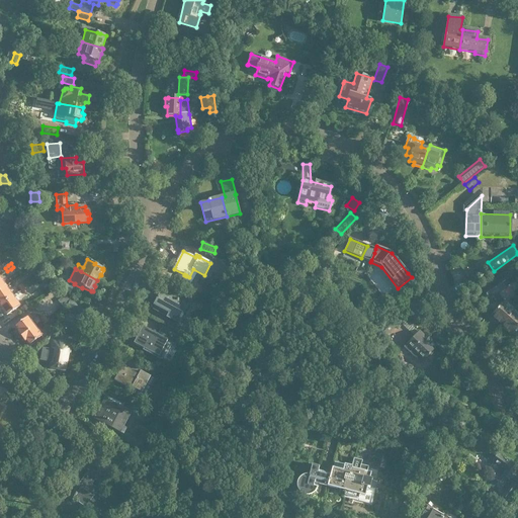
[(511,271),(482,287),(491,301),(496,298),(499,304),(504,300),(498,291),(516,281),(511,271)]
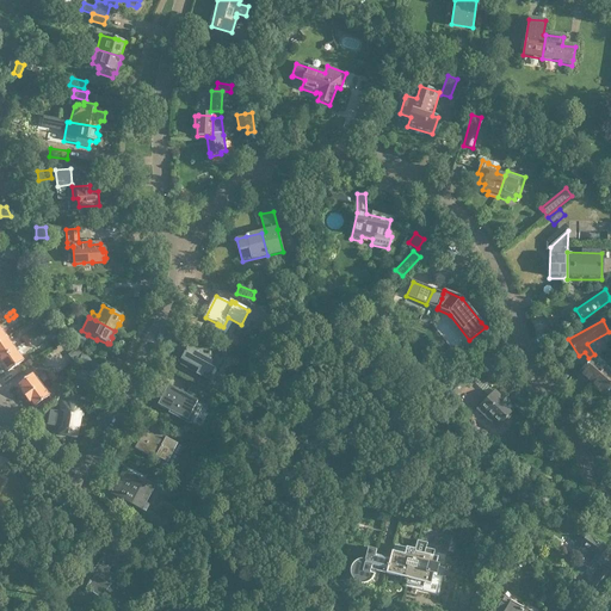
[(74,333),(72,339),(82,345),(86,339),(74,333)]
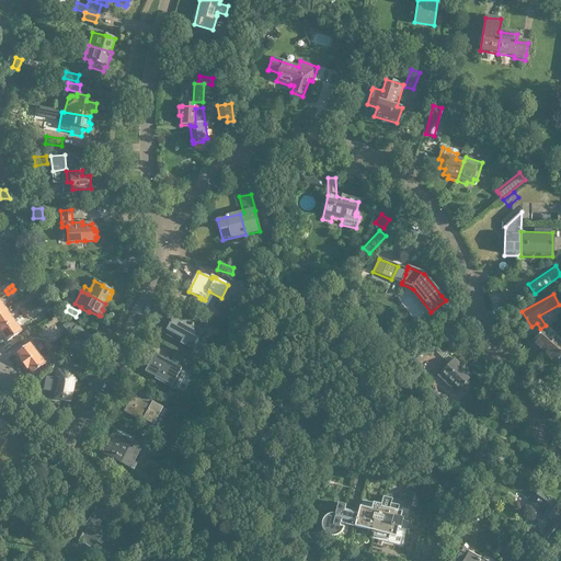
[(0,330),(14,321),(7,310),(0,315),(0,330)]
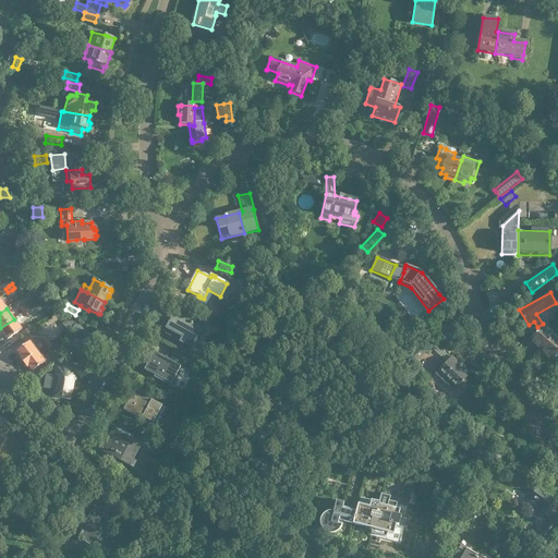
[(203,329),(174,314),(167,327),(168,328),(165,334),(180,342),(180,341),(193,348),(203,329)]
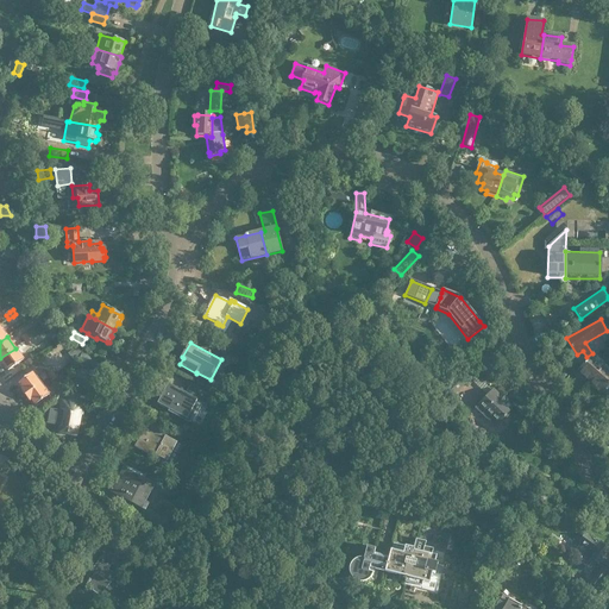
[(76,347),(68,353),(73,359),(81,353),(76,347)]
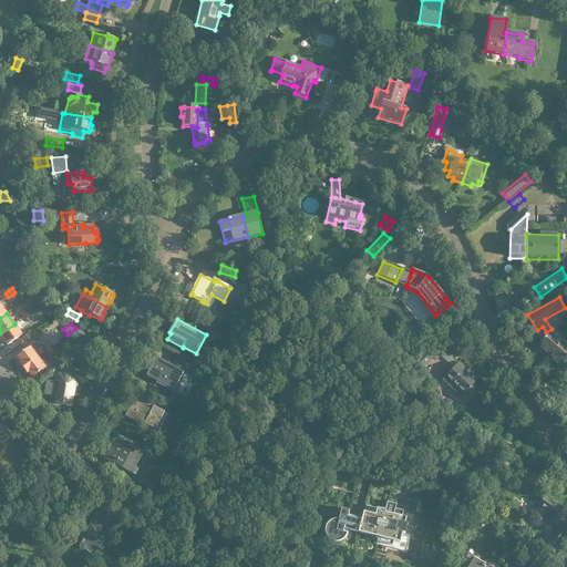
[(21,336),(14,325),(0,333),(0,334),(3,339),(3,341),(4,343),(7,343),(8,346),(13,341),(16,340),(21,336)]
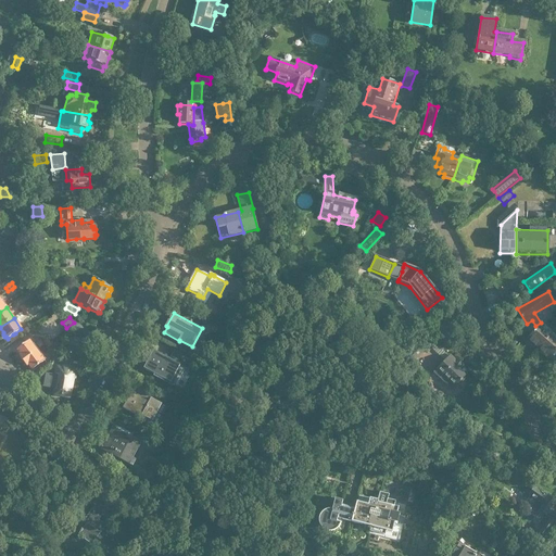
[(89,328),(75,320),(72,329),(86,336),(89,328)]
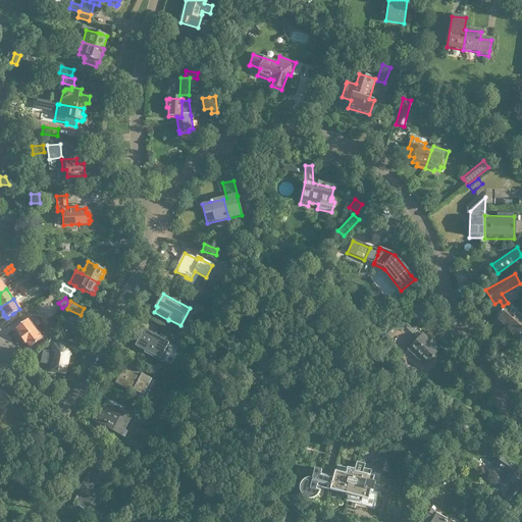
[(503,325),(506,328),(518,314),(519,314),(519,313),(508,304),(494,319),(497,320),(494,322),(501,327),(503,325)]
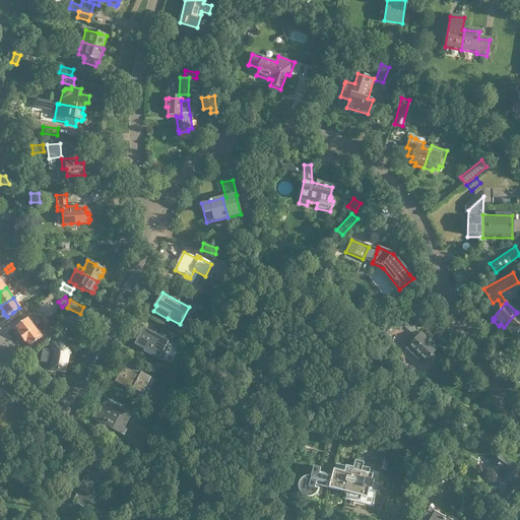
[(54,317),(51,323),(56,326),(62,315),(59,313),(54,317)]
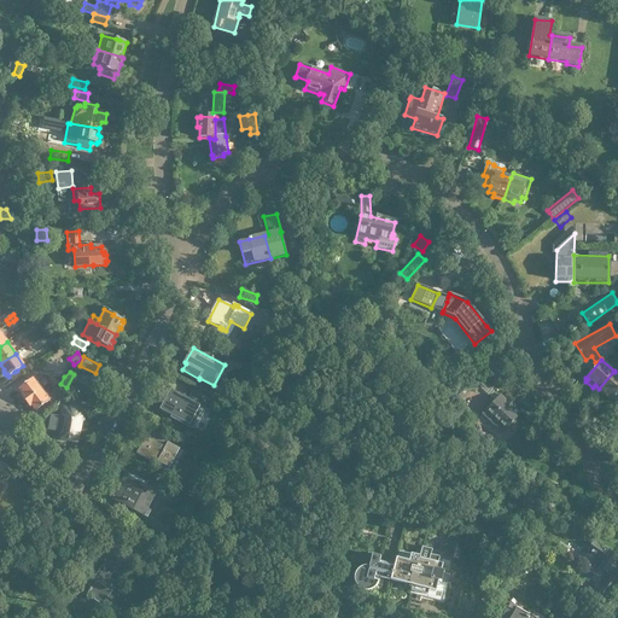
[(617,374),(614,372),(613,372),(599,389),(611,400),(617,391),(617,374)]
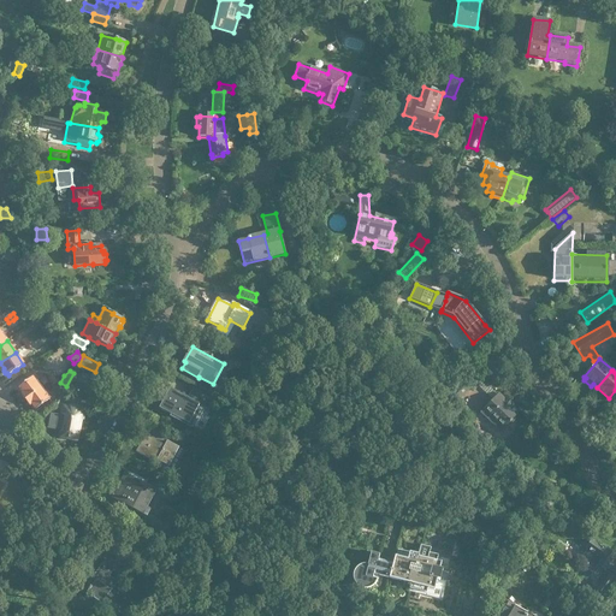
[(25,398),(27,400),(41,389),(33,377),(27,381),(24,384),(18,389),(22,394),(22,396),(24,398),(25,398)]
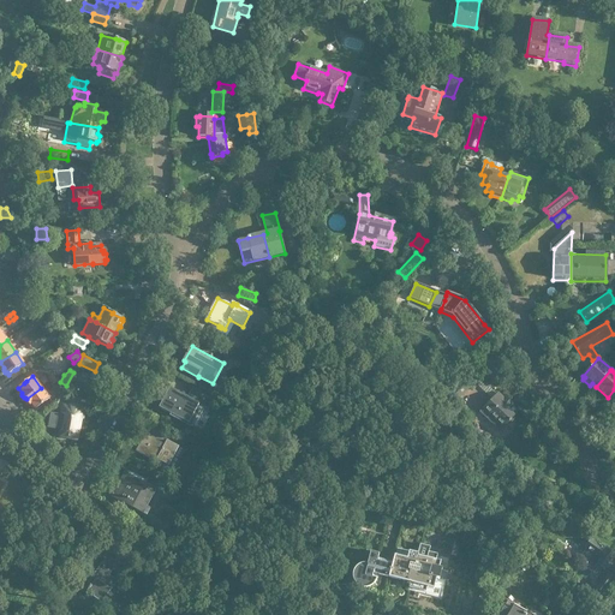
[(463,381),(451,393),(458,399),(470,388),(463,381)]
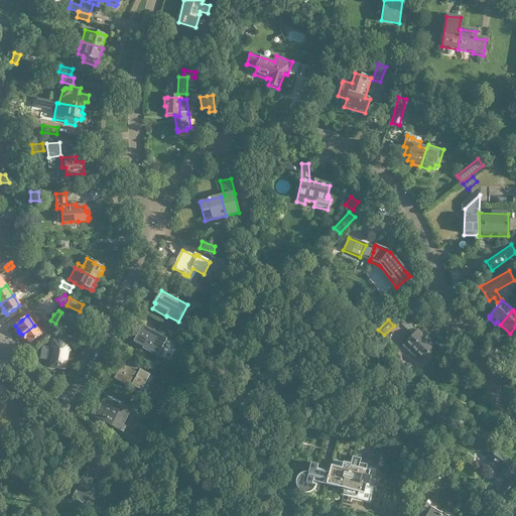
[(34,326),(22,335),(22,336),(22,337),(24,340),(26,340),(29,344),(34,340),(34,341),(36,339),(41,335),(34,326)]
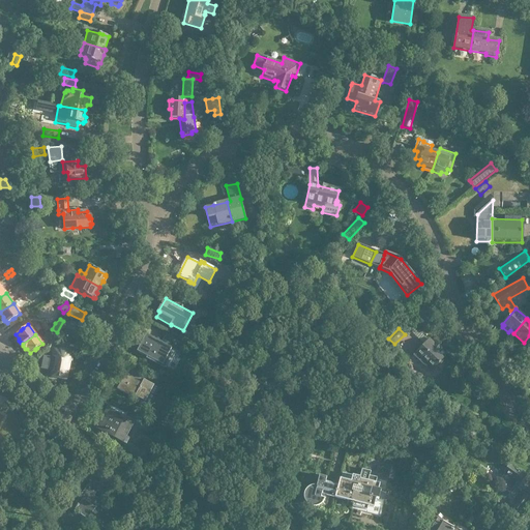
[(167,345),(146,334),(137,352),(163,365),(172,349),(183,354),(188,345),(172,336),(167,345)]
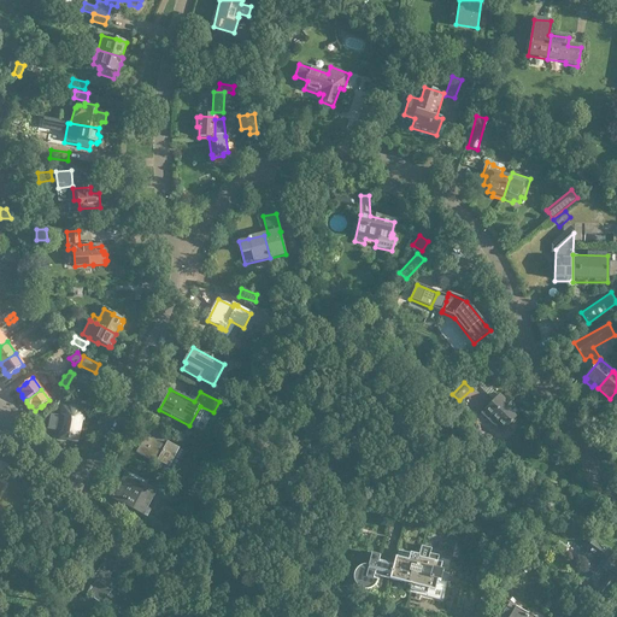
[(505,401),(499,395),(486,410),(506,428),(519,415),(512,407),(513,406),(507,400),(505,401)]
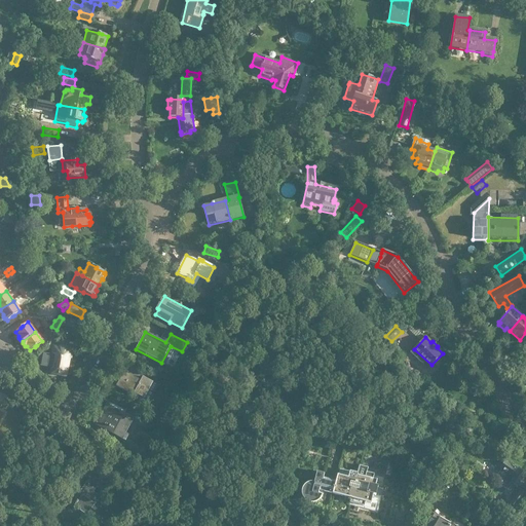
[(59,348),(54,347),(52,357),(49,358),(48,365),(50,367),(53,368),(52,372),(57,373),(57,374),(61,375),(61,373),(66,374),(68,358),(71,359),(72,350),(68,349),(67,347),(61,346),(59,348)]
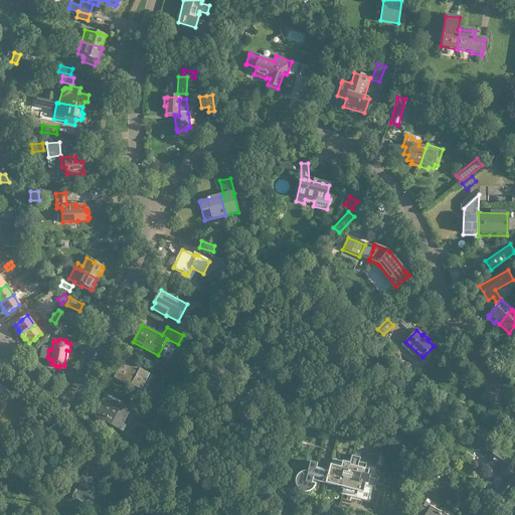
[(131,369),(122,364),(114,378),(132,387),(133,386),(141,390),(150,374),(140,369),(137,375),(130,371),(131,369)]
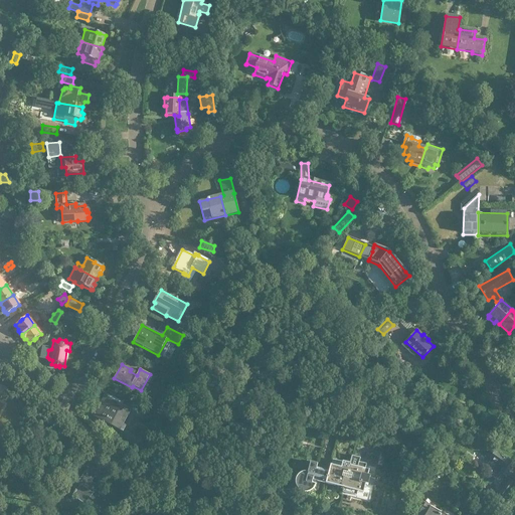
[(110,428),(110,427),(111,425),(120,431),(131,410),(120,404),(120,403),(119,402),(119,403),(105,396),(95,414),(100,416),(99,419),(105,422),(104,424),(107,426),(107,427),(109,428),(110,428)]
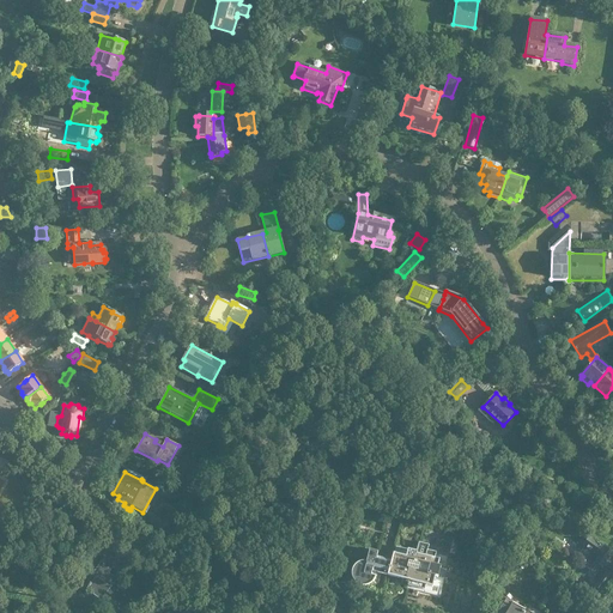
[(608,550),(607,550),(605,547),(605,548),(589,538),(588,539),(586,536),(581,544),(583,546),(584,547),(577,558),(592,568),(595,563),(602,569),(594,581),(598,583),(594,587),(601,592),(612,577),(606,574),(612,564),(608,560),(612,553),(612,552),(611,552),(611,551),(610,550),(608,550)]
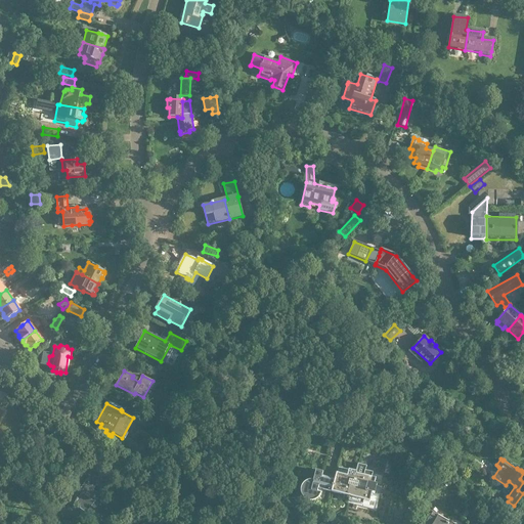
[(312,501),(319,497),(319,496),(320,495),(320,494),(321,493),(320,493),(320,489),(332,491),(332,492),(350,496),(349,500),(362,505),(363,500),(369,501),(372,493),(375,494),(377,485),(374,484),(376,478),(372,477),(373,472),(365,470),(366,466),(357,464),(356,472),(349,470),(347,476),(336,473),(335,480),(321,477),(322,472),(315,471),(313,481),(309,481),(302,485),(301,492),(305,499),(312,501)]
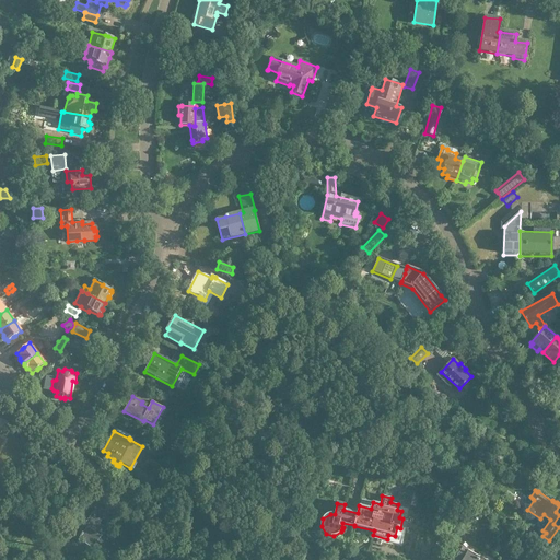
[(105,516),(95,510),(80,532),(82,533),(81,535),(79,539),(92,549),(96,544),(108,552),(106,556),(112,559),(115,559),(128,543),(117,535),(116,536),(100,524),(105,516)]
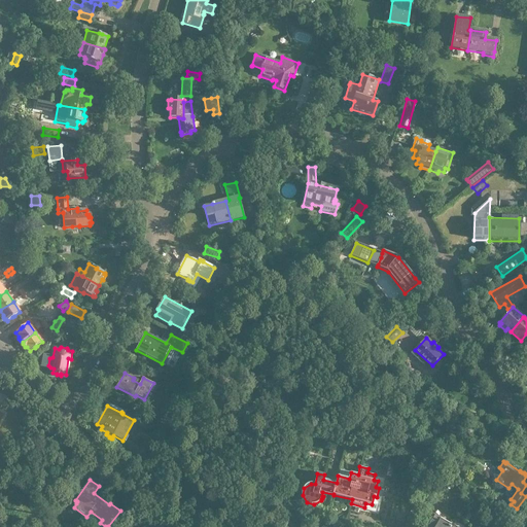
[(424,503),(416,501),(415,507),(412,506),(408,522),(418,524),(424,503)]
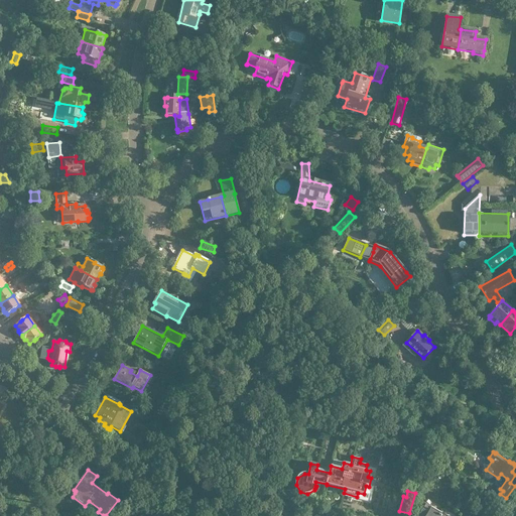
[(440,515),(442,513),(426,504),(418,515),(440,515)]
